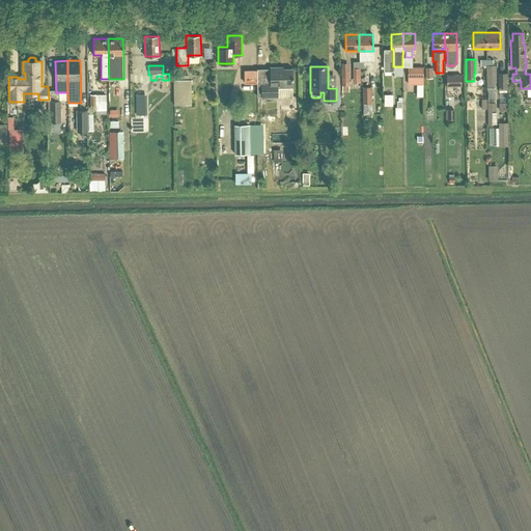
[(422,66),(408,66),(408,84),(423,84),(422,66)]
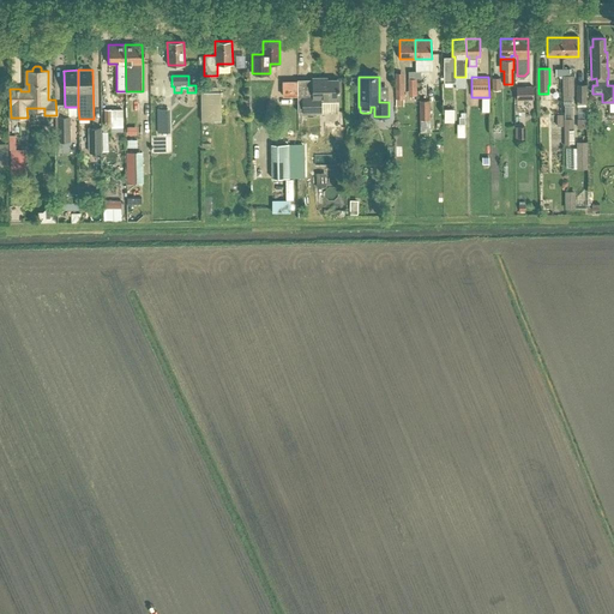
[(570,77),(563,77),(564,96),(573,96),(573,77),(570,77)]
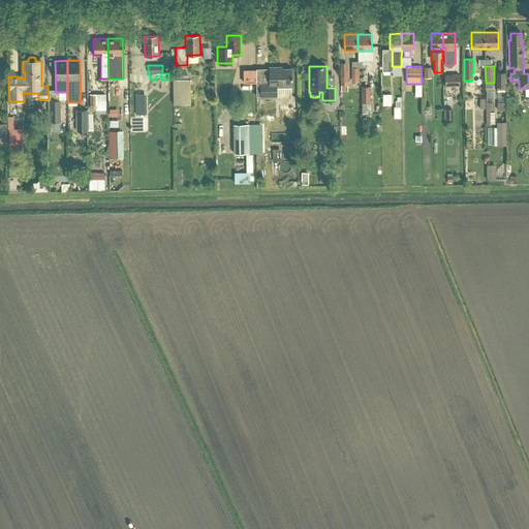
[(270,67),(270,68),(256,68),(256,96),(261,96),(261,97),(276,97),(276,87),(291,86),(290,69),(278,69),(278,67),(270,67)]
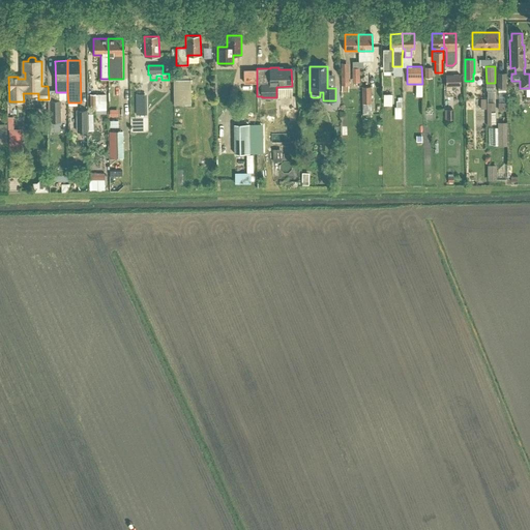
[(256,71),(244,70),(244,82),(256,82),(256,71)]
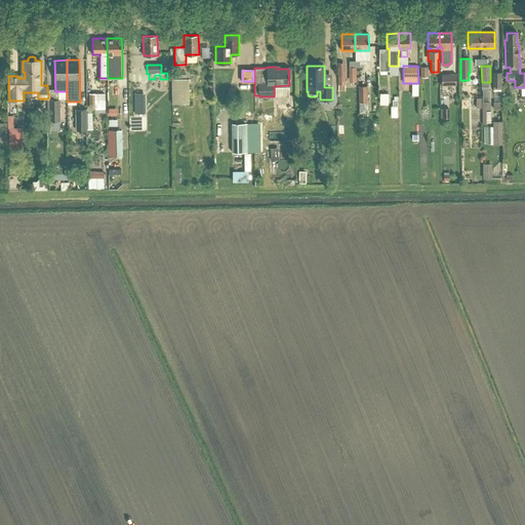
[(501,73),(493,73),(493,86),(501,86),(501,73)]
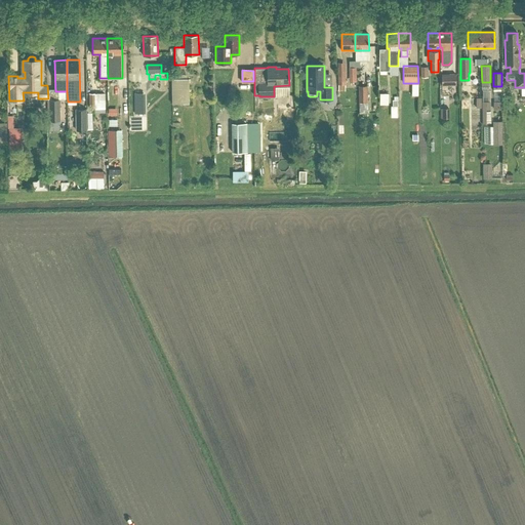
[(455,74),(441,74),(441,85),(455,85),(455,74)]
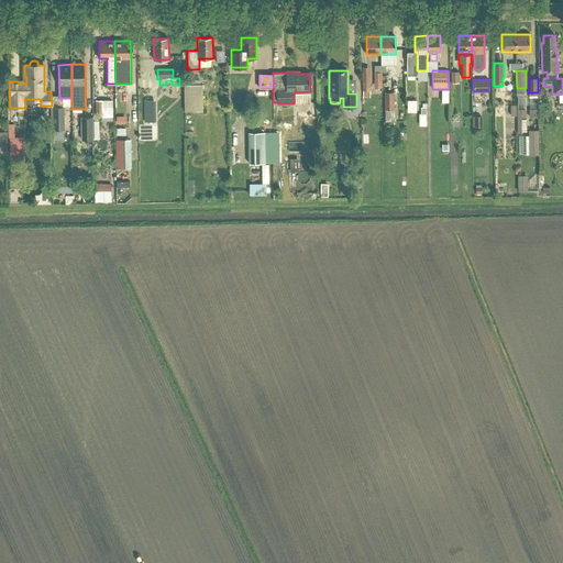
[(184,84),(185,111),(202,111),(202,84),(184,84)]
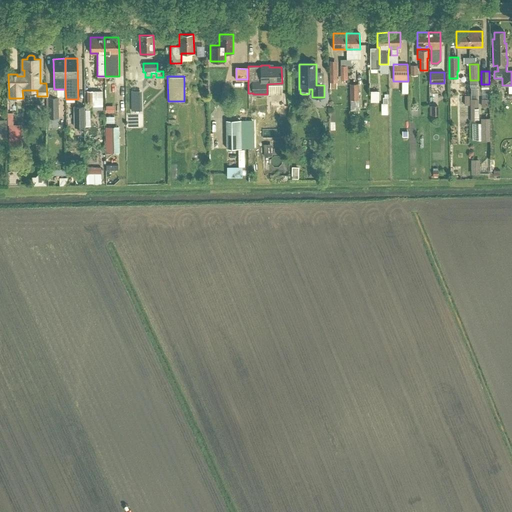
[(358,83),(349,83),(350,110),(359,110),(358,83)]
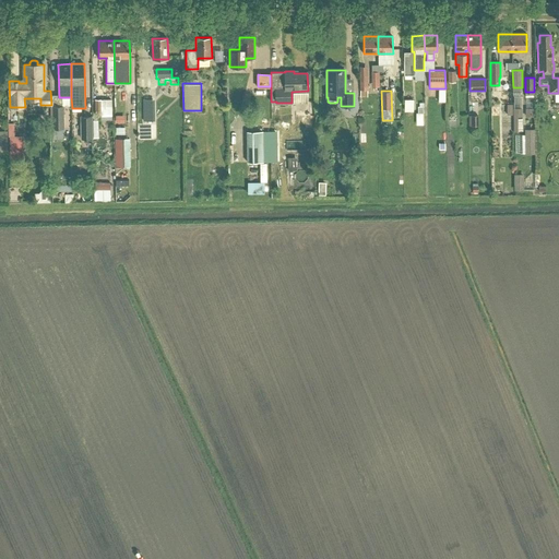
[(94,102),(94,114),(111,114),(111,102),(94,102)]
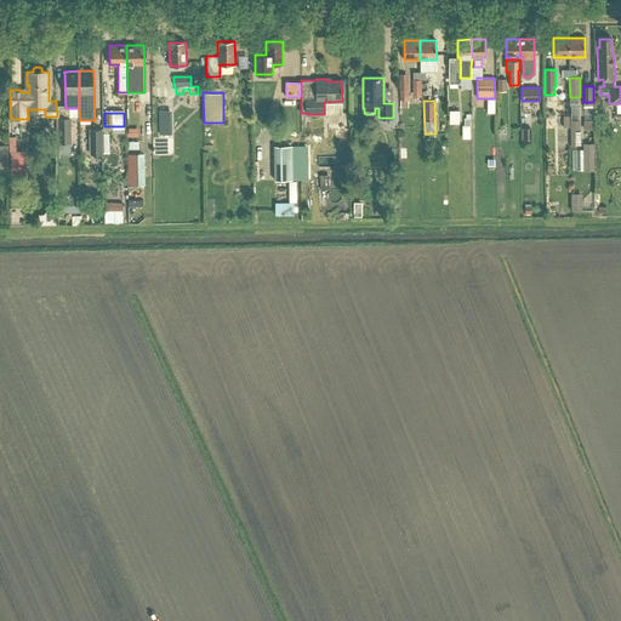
[(324,124),(340,123),(339,113),(323,114),(324,124)]
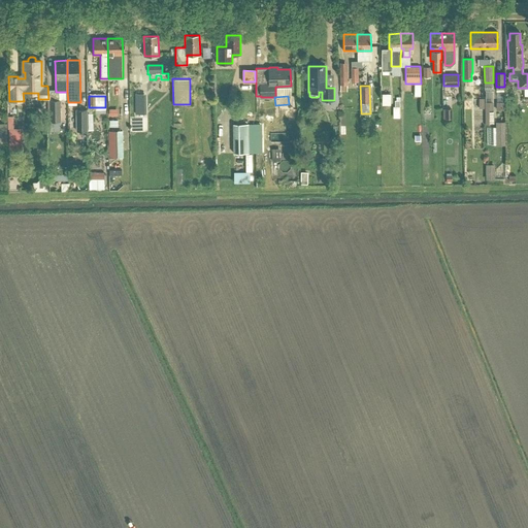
[(60,122),(60,100),(48,100),(48,122),(60,122)]
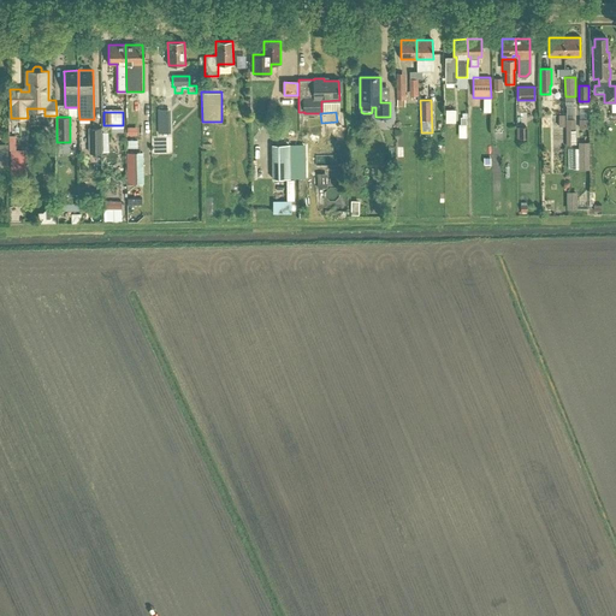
[(566,119),(566,144),(570,144),(570,129),(575,129),(575,119),(566,119)]
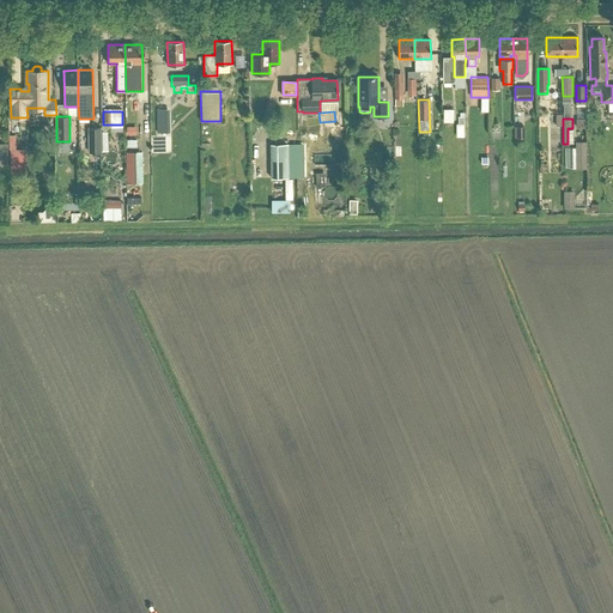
[(157,121),(157,133),(167,133),(167,121),(157,121)]
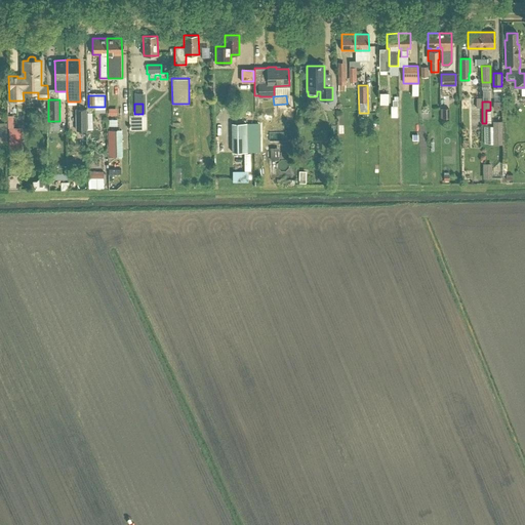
[(87,130),(86,109),(75,110),(76,130),(87,130)]
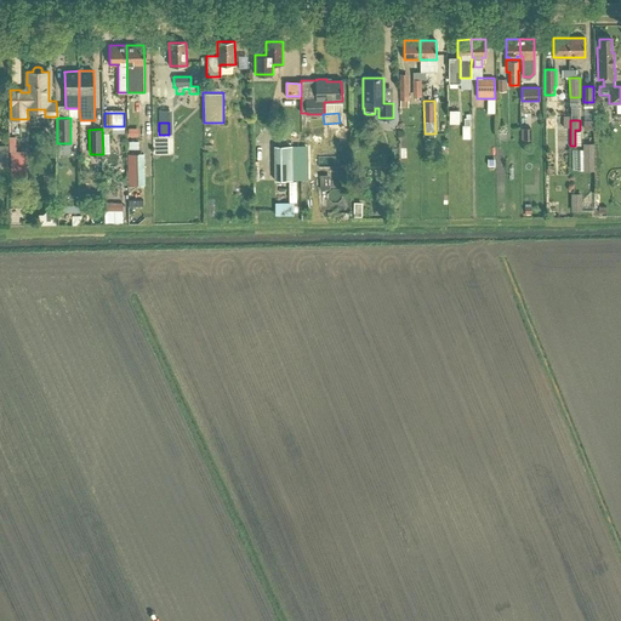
[(531,141),(531,129),(522,129),(522,141),(531,141)]
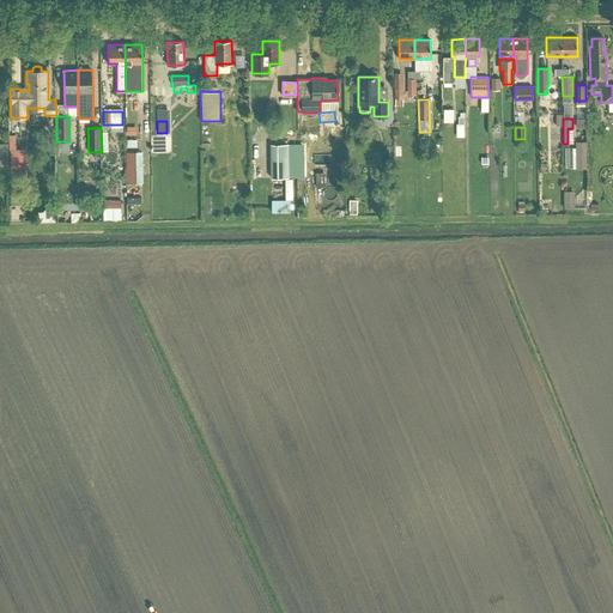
[(587,170),(587,143),(576,143),(576,170),(587,170)]
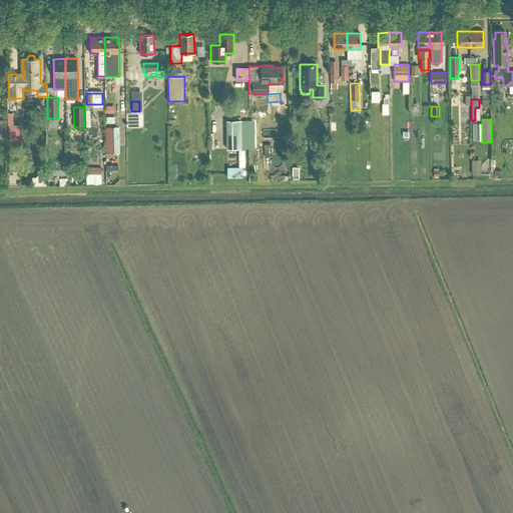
[(227,122),(227,149),(243,149),(243,122),(227,122)]
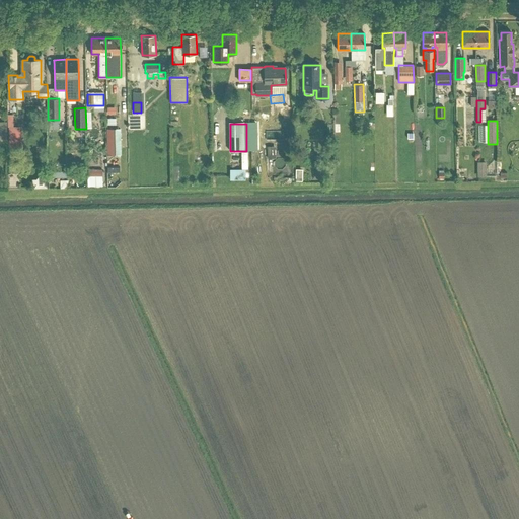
[(106,129),(107,155),(121,154),(121,129),(106,129)]
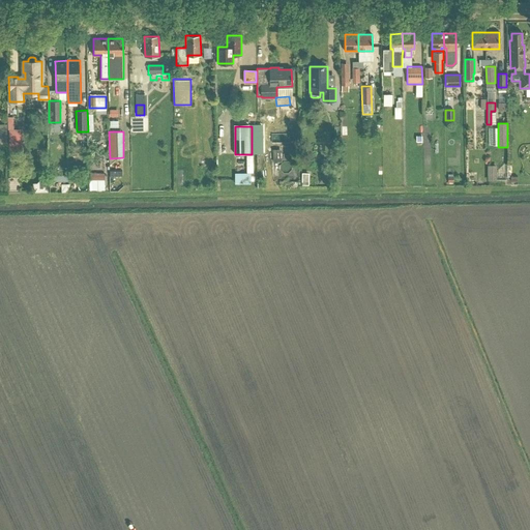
[(496,166),(488,167),(488,181),(497,181),(496,166)]
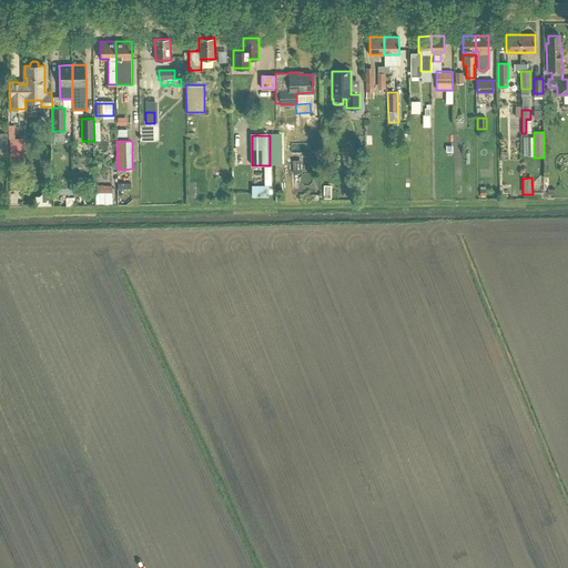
[(95,185),(95,203),(111,203),(112,186),(95,185)]
